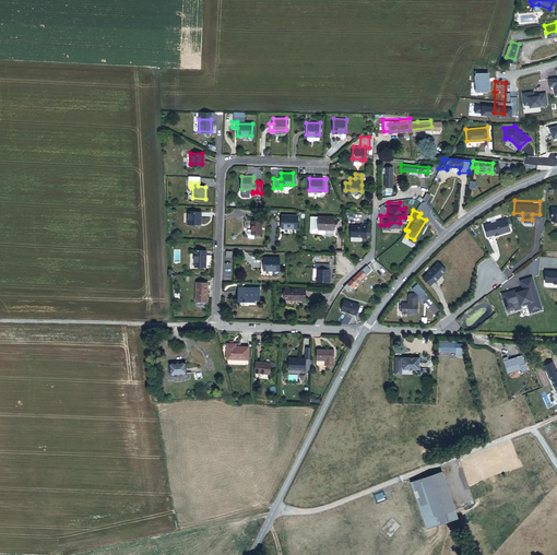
[(189,224),(201,224),(201,212),(189,212),(189,224)]
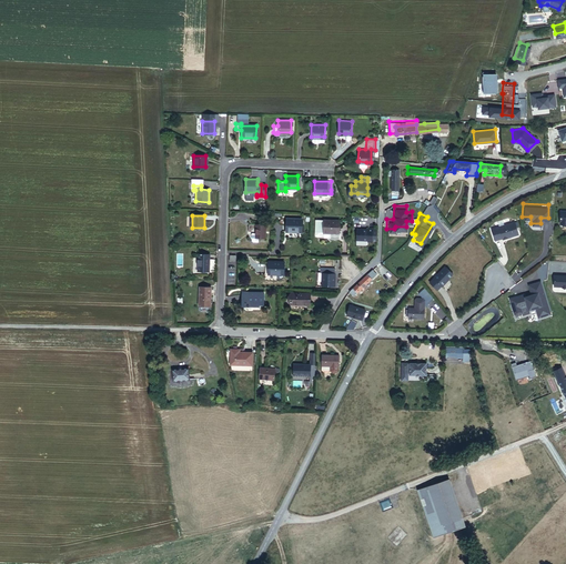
[(285,231),(302,231),(302,218),(286,218),(285,231)]
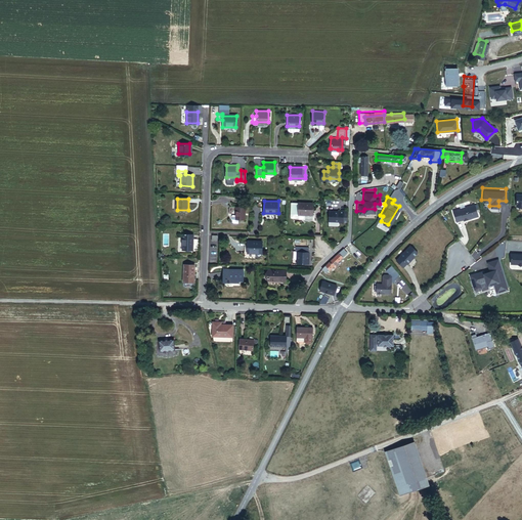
[(313,219),(313,202),(299,202),(291,202),(291,215),(291,216),(293,217),(296,217),(298,216),(298,215),(298,213),(305,213),(305,219),(313,219)]
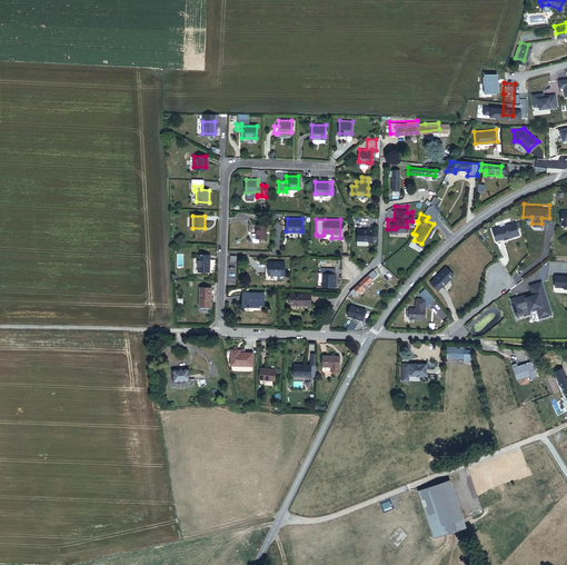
[(516,235),(511,221),(488,229),(491,241),(499,238),(501,239),(506,237),(507,236),(513,234),(513,235),(516,235)]
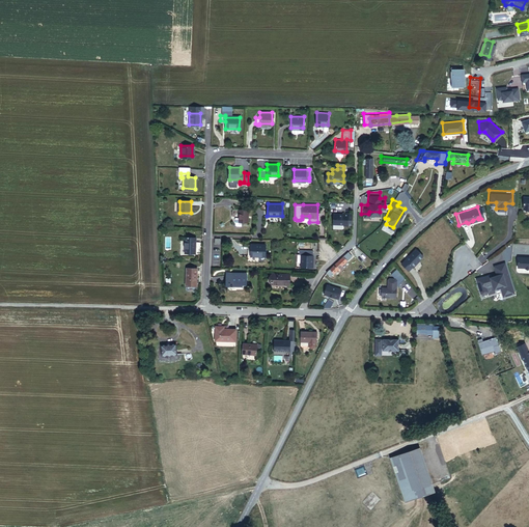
[(240,223),(247,223),(248,210),(238,210),(237,219),(237,223),(240,223)]
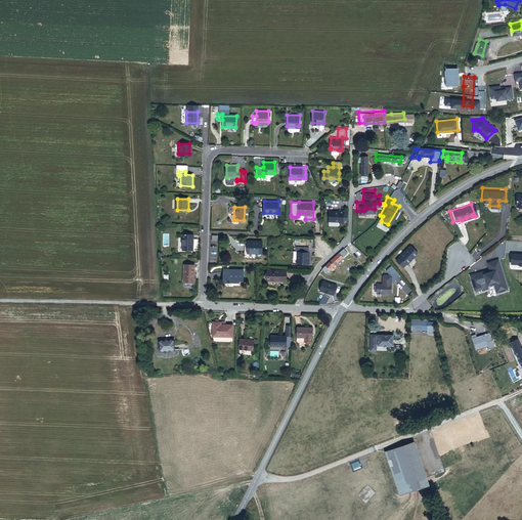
[(344,209),(334,209),(334,219),(344,220),(344,219),(348,219),(348,210),(344,210),(344,209)]
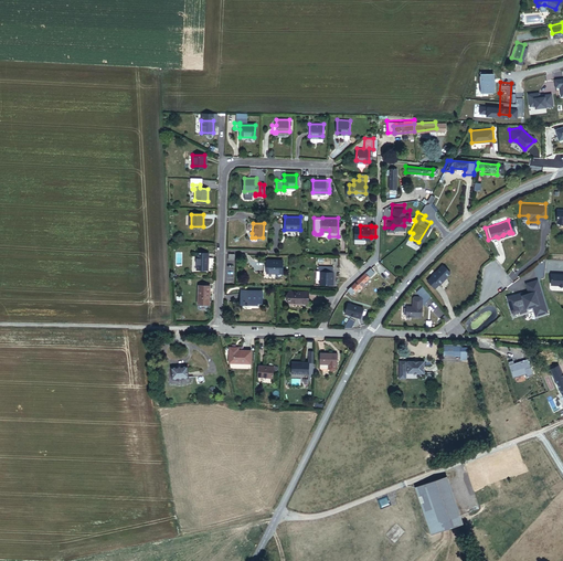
[(197,270),(208,270),(209,254),(197,253),(197,270)]
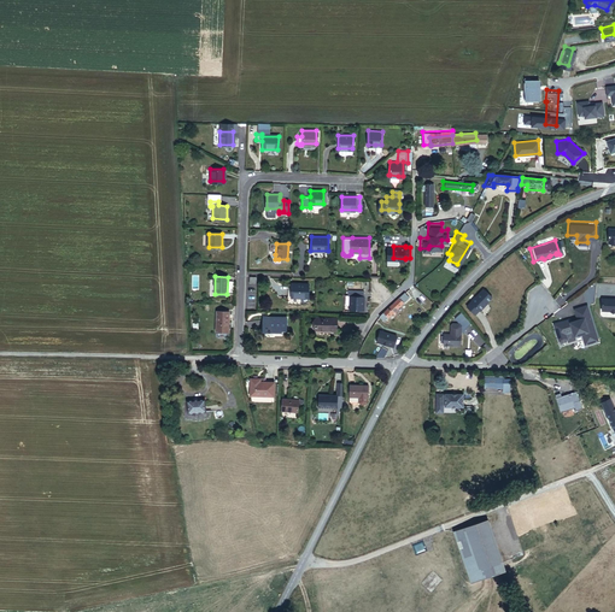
[(292,298),(309,298),(309,283),(292,283),(292,298)]
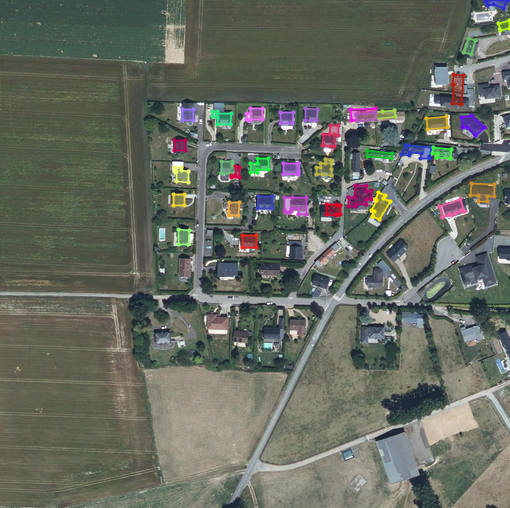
[(407,243),(399,236),(385,250),(393,258),(407,243)]
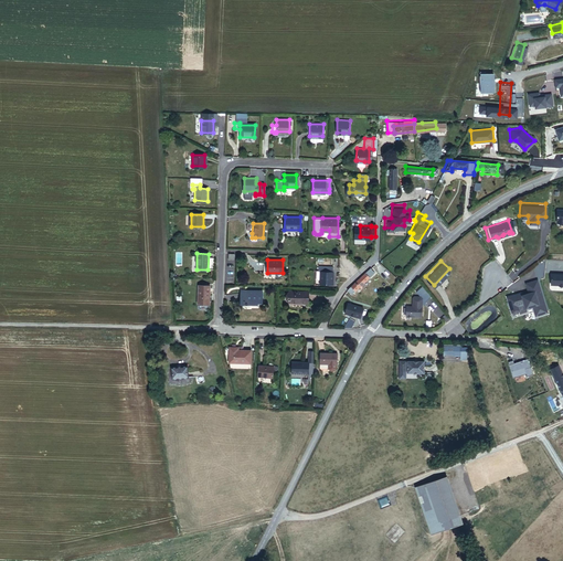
[(318,282),(331,283),(332,265),(316,264),(316,270),(318,270),(318,282)]
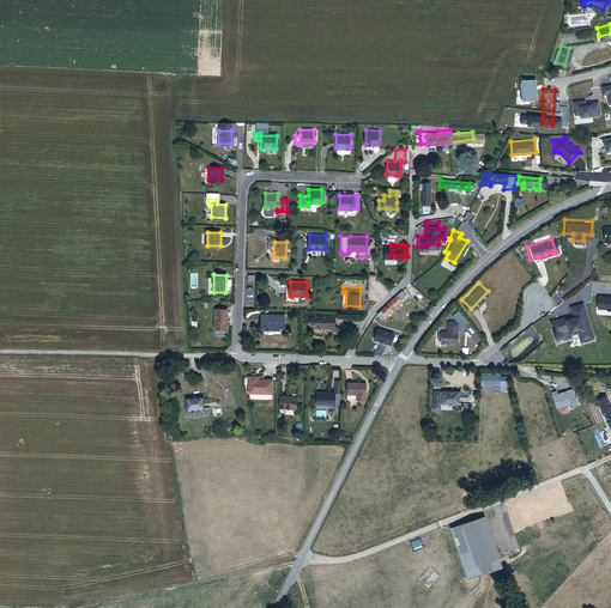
[(398,286),(375,310),(381,315),(404,292),(398,286)]
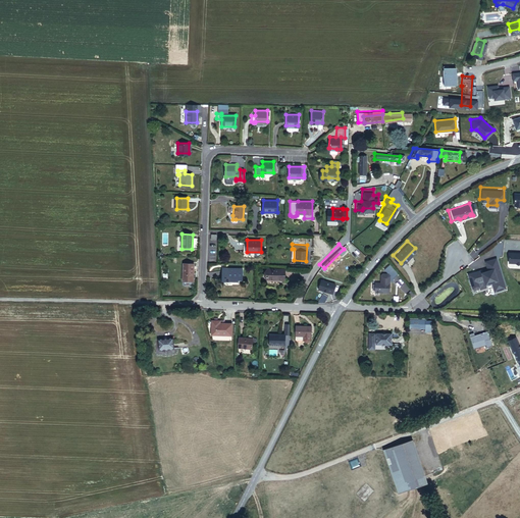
[(519,249),(507,249),(507,261),(519,261),(519,249)]
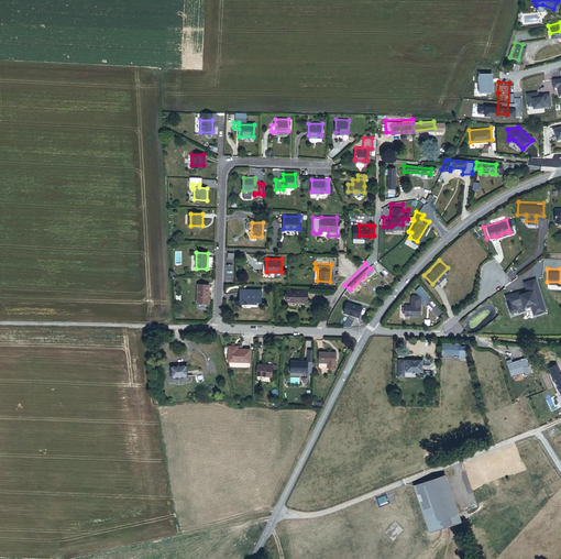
[(546,308),(535,273),(521,277),(526,289),(518,291),(517,287),(503,292),(507,308),(510,310),(515,309),(516,306),(515,303),(520,300),(521,305),(529,304),(531,311),(546,308)]
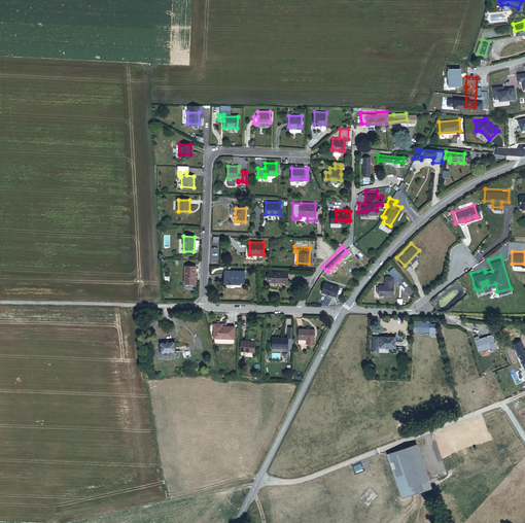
[(185,284),(196,284),(196,266),(185,266),(185,284)]
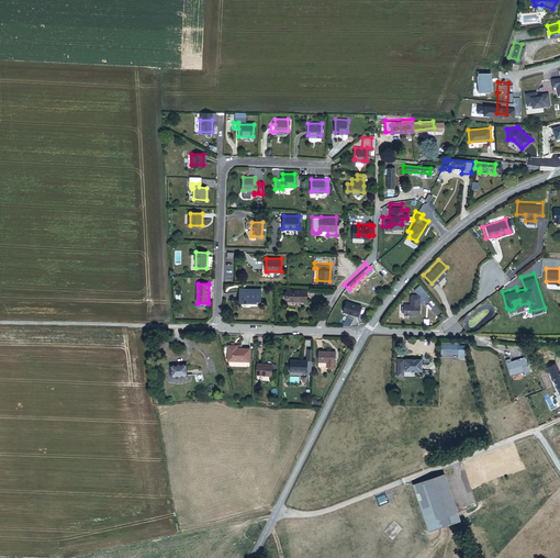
[(249,301),(260,301),(260,289),(247,289),(247,291),(239,291),(238,303),(249,303),(249,301)]
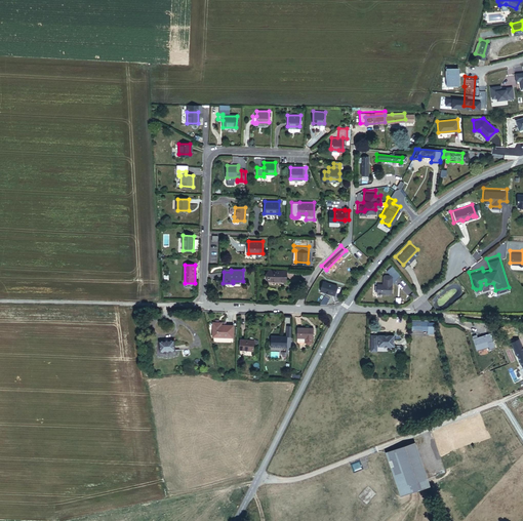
[(270,281),(287,281),(287,271),(270,270),(270,281)]
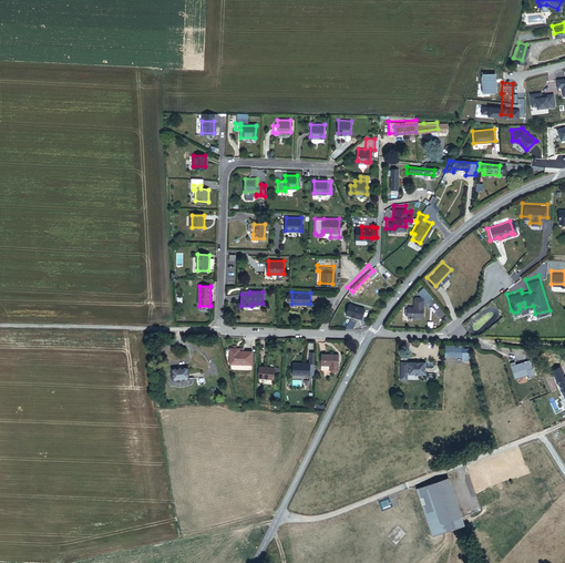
[(420,315),(420,297),(418,296),(412,296),(410,297),(410,306),(404,306),(404,315),(406,315),(407,315),(409,316),(409,315),(414,315),(420,315)]
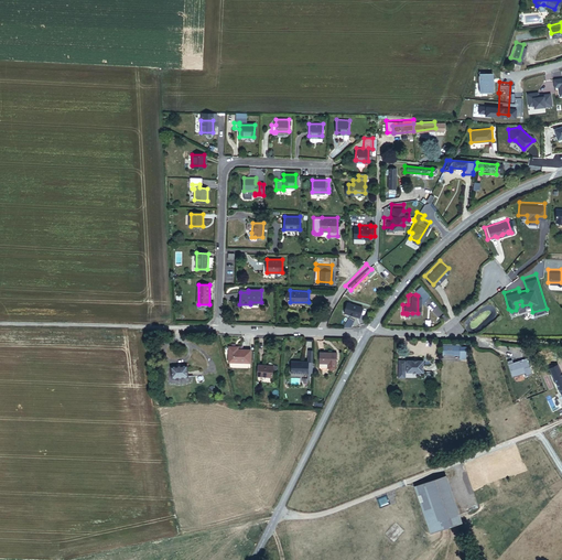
[(341,327),(349,327),(354,321),(347,318),(341,327)]
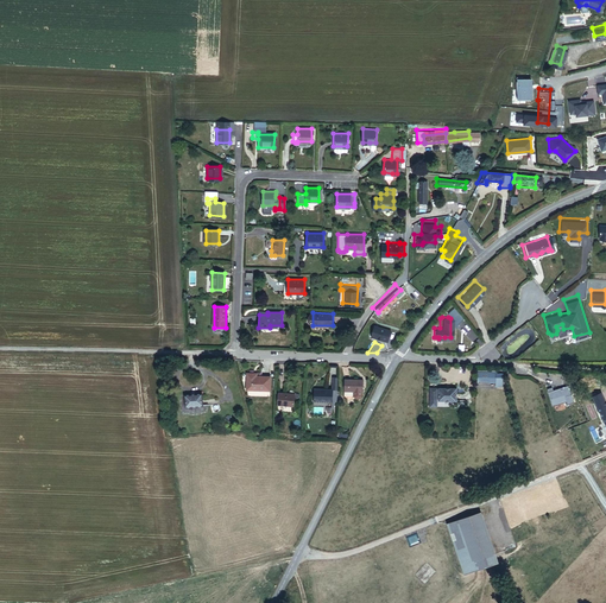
[(493,382),(500,382),(502,368),(475,366),(474,378),(493,379),(493,382)]
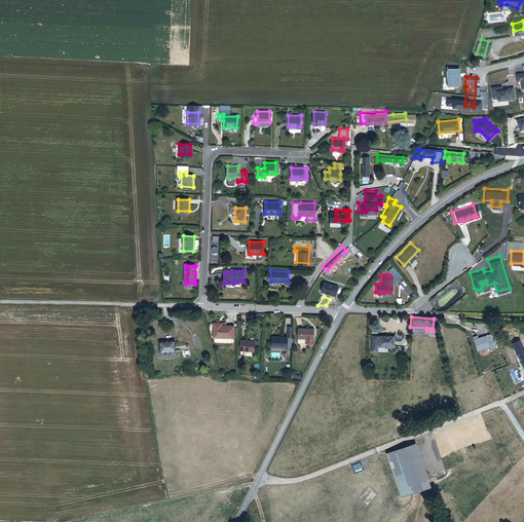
[(215,335),(233,335),(234,323),(222,323),(221,320),(215,320),(215,335)]
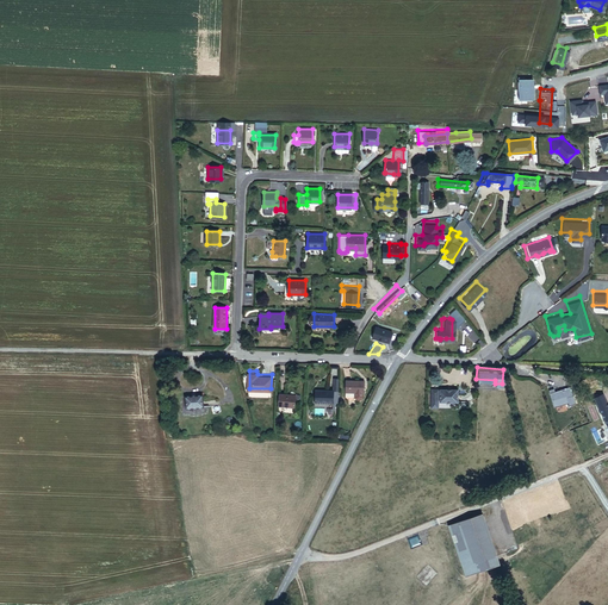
[(365,391),(366,391),(366,378),(347,378),(347,391),(358,391),(358,394),(360,397),(363,397),(365,394),(365,391)]
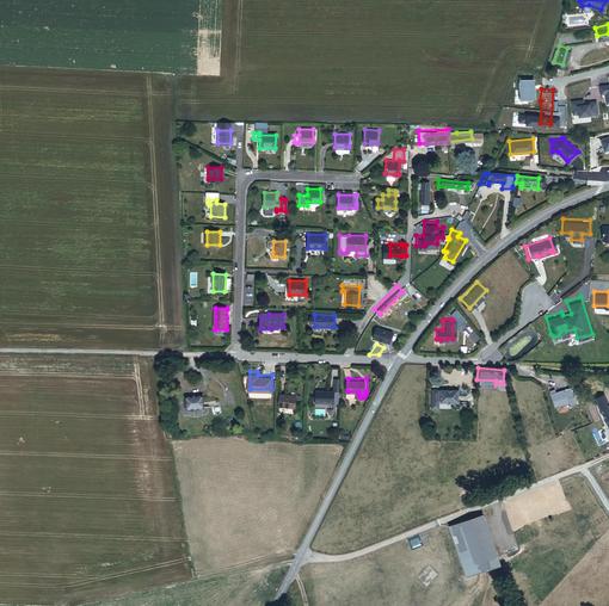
[(457,400),(459,387),(440,387),(437,387),(431,387),(431,407),(437,407),(437,393),(440,393),(440,399),(457,400)]
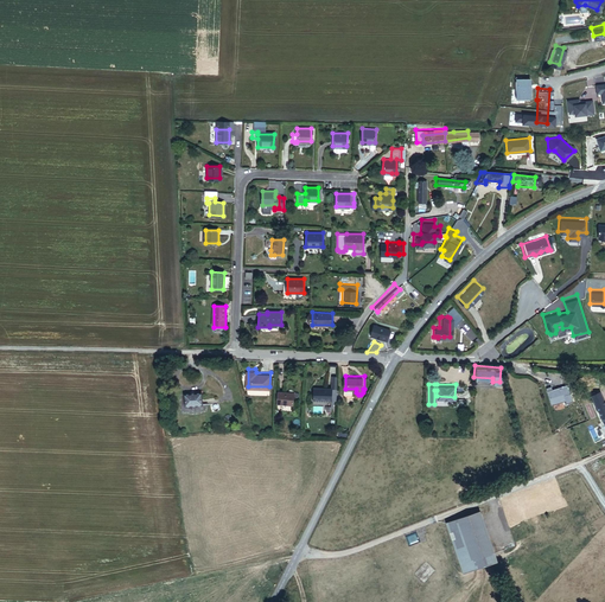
[(314,398),(332,399),(333,386),(314,385),(314,398)]
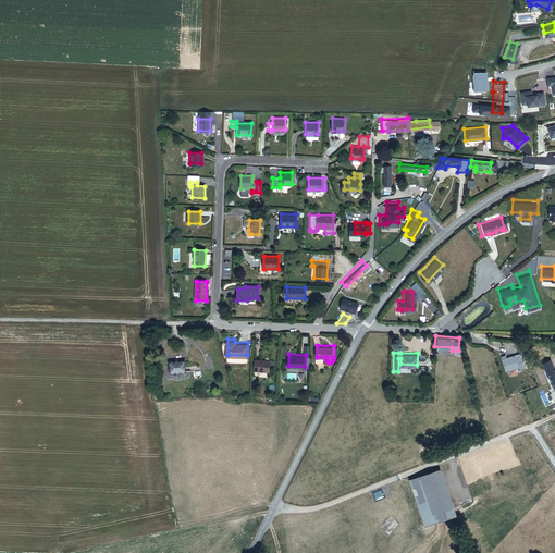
[(165,357),(168,369),(184,367),(183,355),(165,357)]
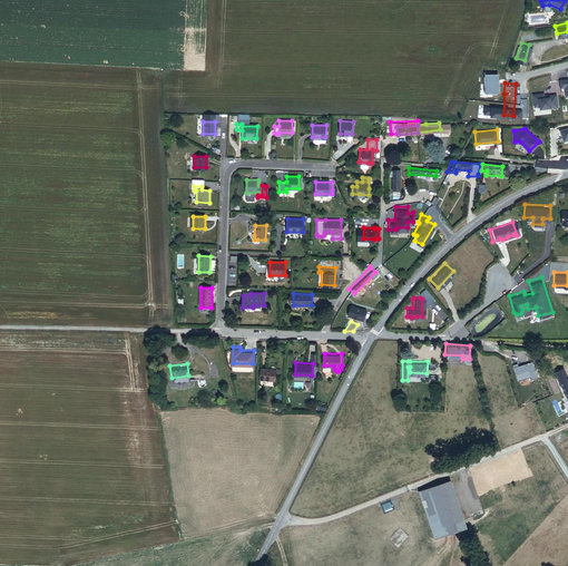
[(260,377),(276,378),(276,367),(261,366),(260,377)]
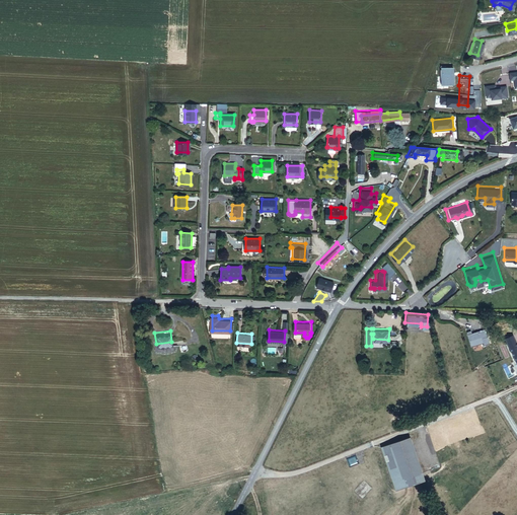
[(516,363),(516,344),(512,334),(505,337),(516,363)]
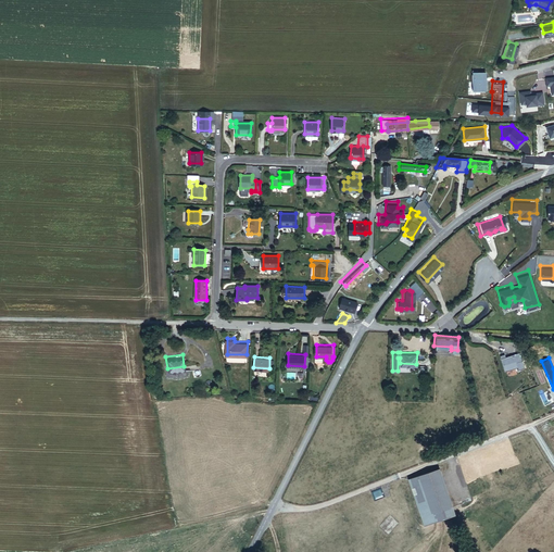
[(406,476),(423,523),(453,512),(437,466),(406,476)]
